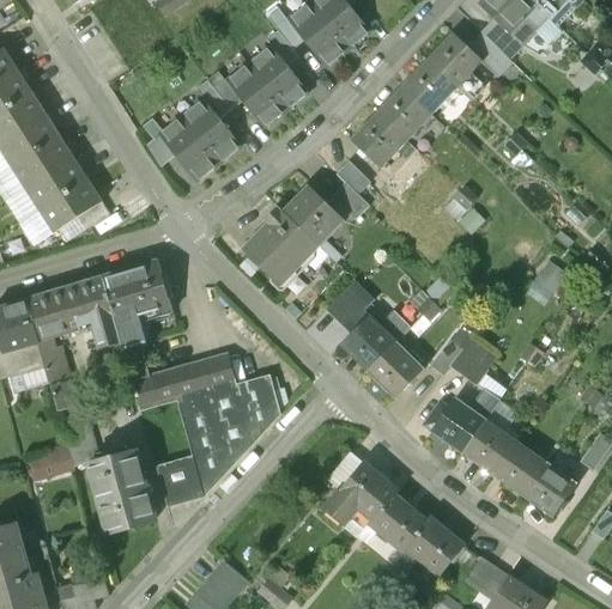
[(155,0),(162,12),(181,0),(155,0)]
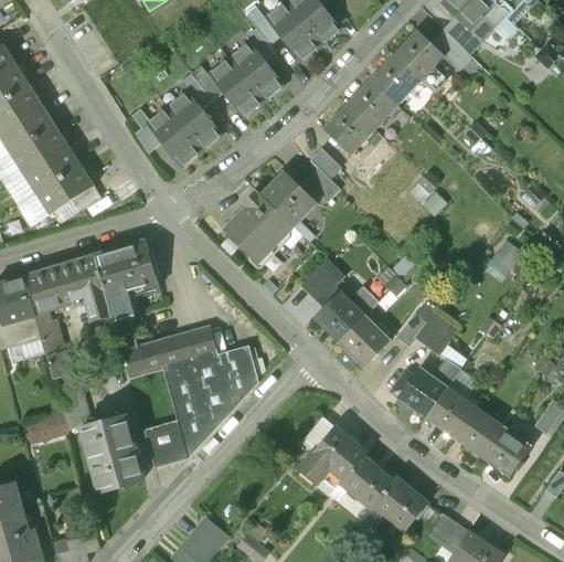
[(321,3),(318,0),(286,0),(285,1),(320,43),(340,28),(321,3)]
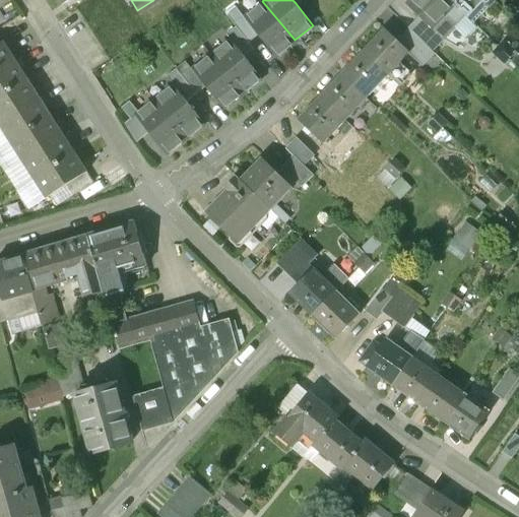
[(408,0),(406,2),(432,25),(453,3),(450,0),(408,0)]
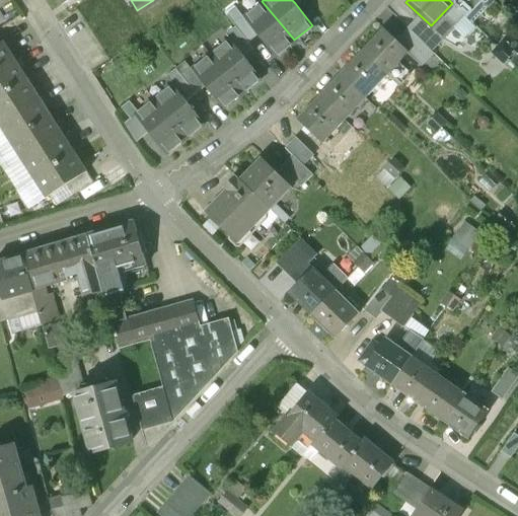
[(449,0),(452,3),(464,14),(463,14),(471,21),(472,20),(471,19),(486,4),(487,5),(491,0),(449,0)]
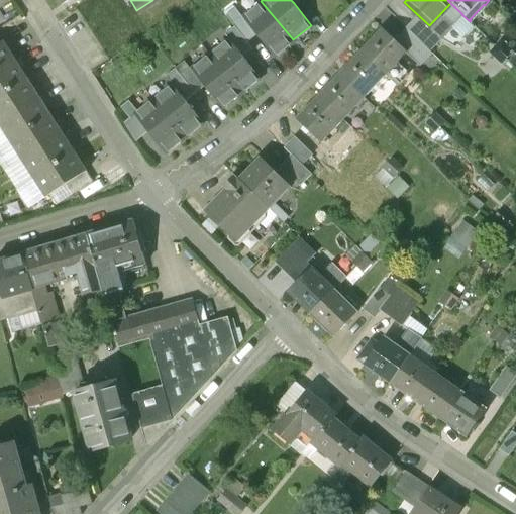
[(293,39),(261,1),(242,15),(255,32),(274,55),(293,39)]
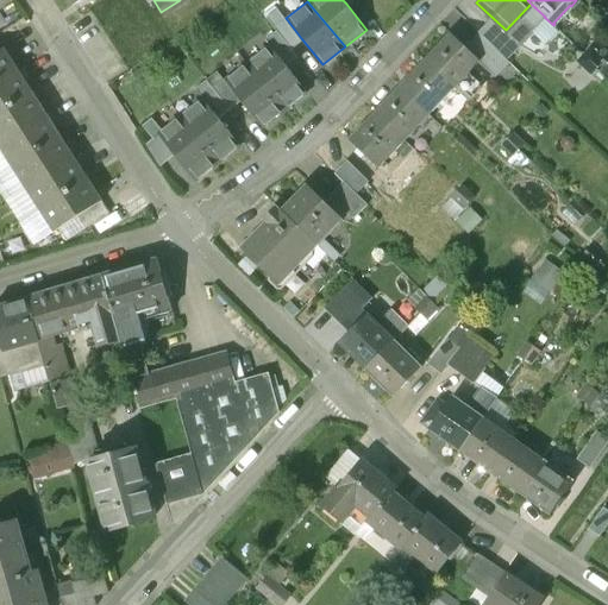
[(286,18),(276,7),(264,16),(275,29),(290,48),(301,38),(286,18)]
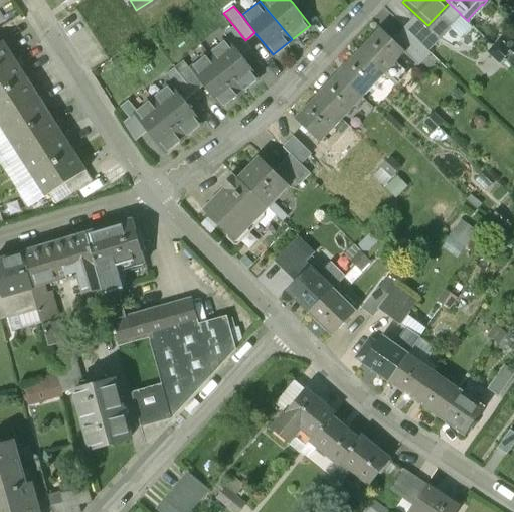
[(413,19),(406,27),(422,42),(431,35),(413,19)]
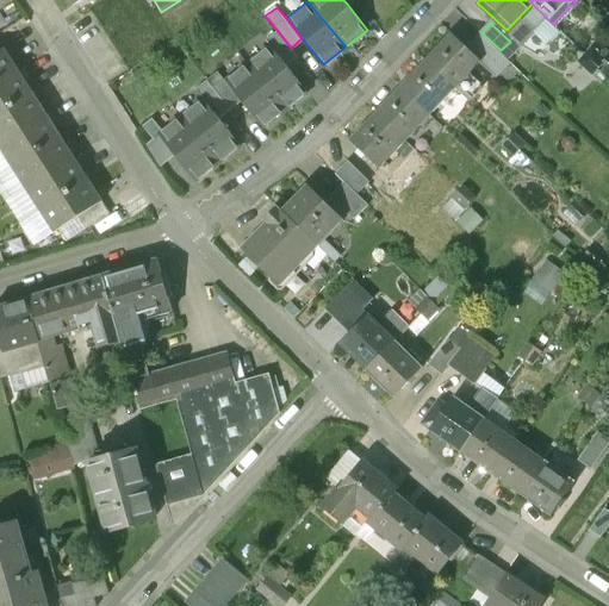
[(291,48),(275,29),(265,37),(269,43),(285,63),(296,55),(291,48)]
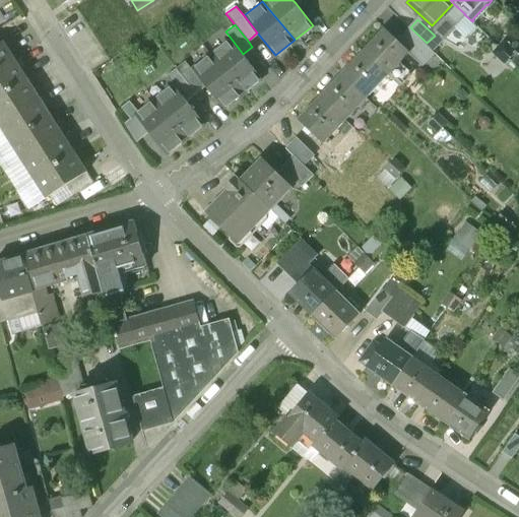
[(407,50),(383,27),(362,50),(386,73),(407,50)]
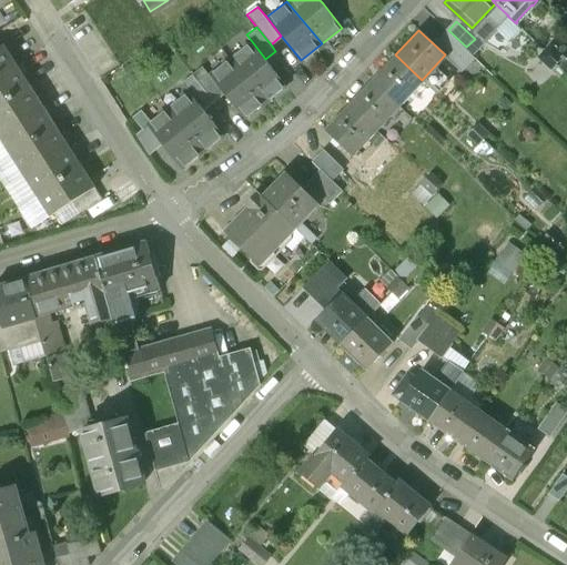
[(265,59),(251,40),(230,57),(264,100),(285,84),(265,59)]
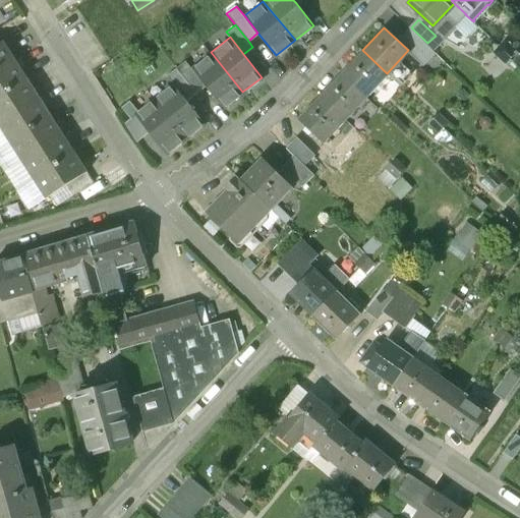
[(3,41),(0,43),(0,67),(15,59),(3,41)]
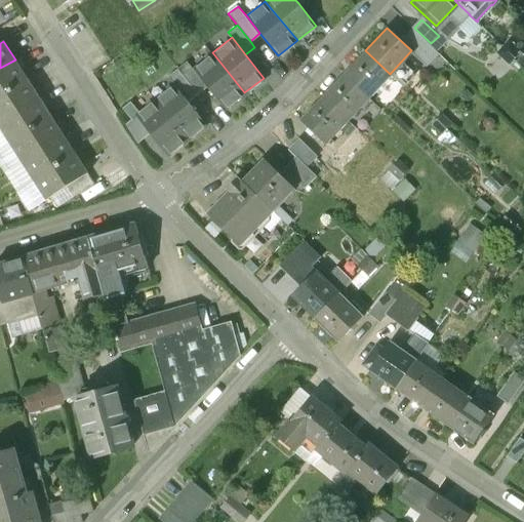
[(518,50),(508,41),(502,46),(513,55),(518,50)]
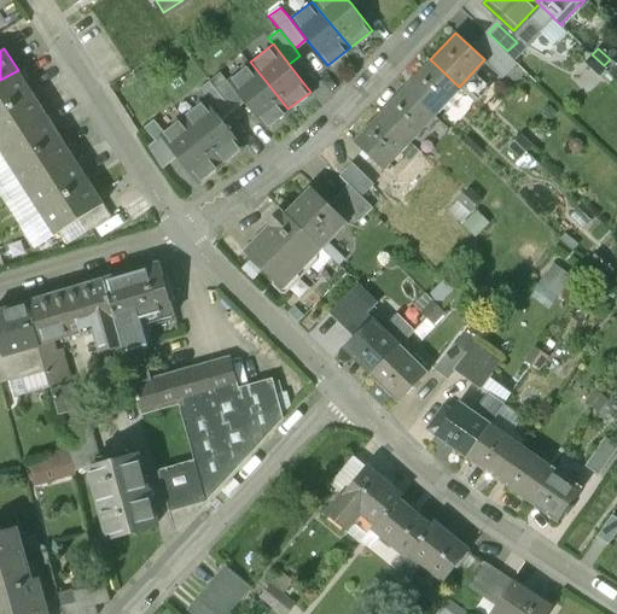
[(604,65),(592,54),(586,60),(598,71),(604,65)]
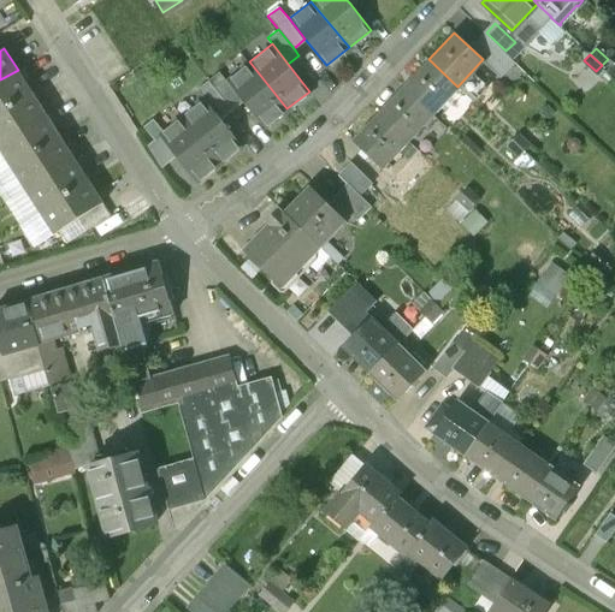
[(429,59),(403,85),(432,113),(457,87),(429,59)]
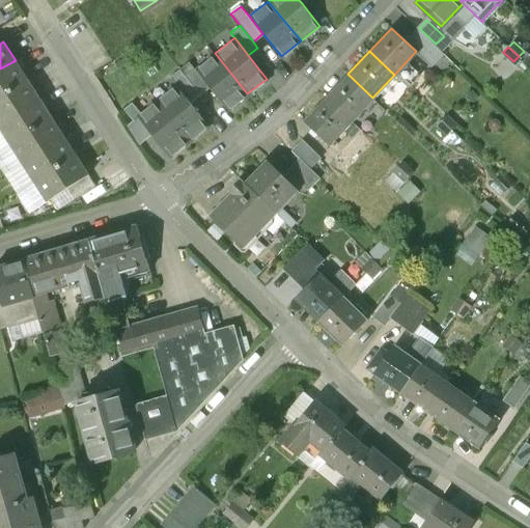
[(247,93),(215,53),(195,68),(208,86),(227,109),(247,93)]
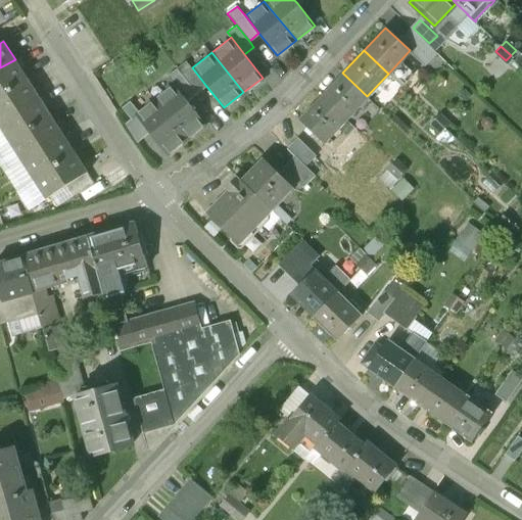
[(15,59),(0,67),(0,94),(27,78),(15,59)]
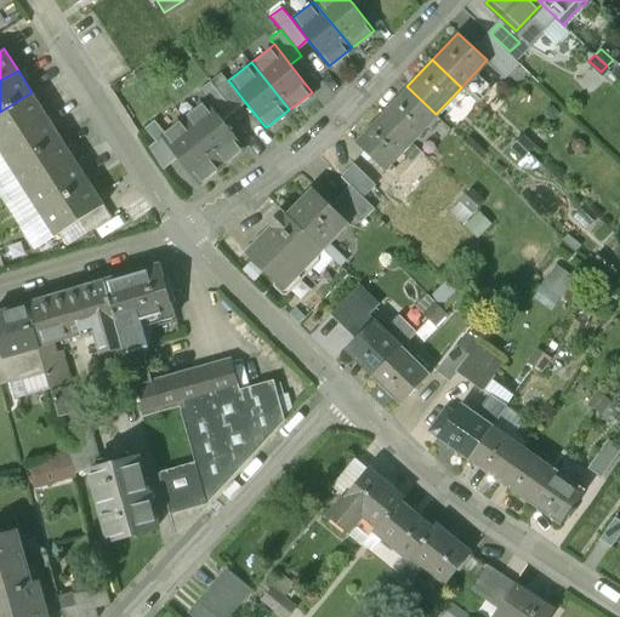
[(228,80),(220,70),(209,79),(233,110),(233,109),(244,101),(228,80)]
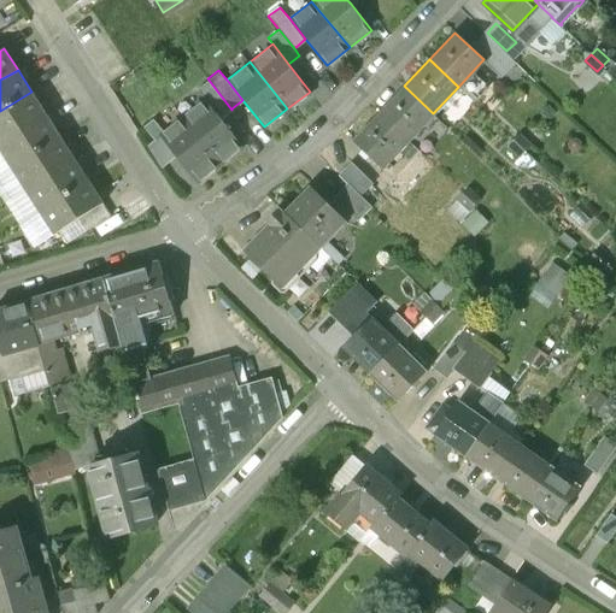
[(207,78),(197,88),(204,98),(221,118),(232,110),(207,78)]
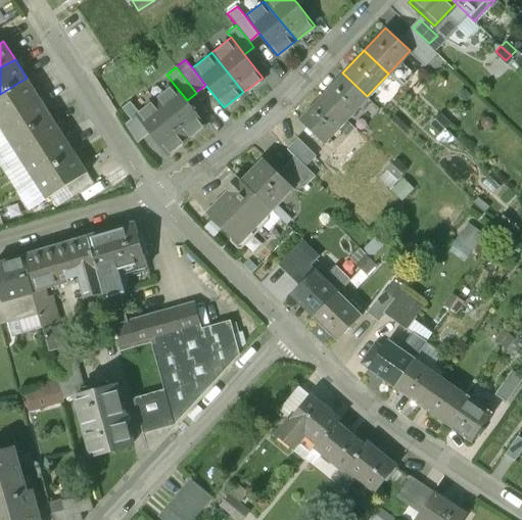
[(342,73),(321,96),(345,119),(367,96),(342,73)]
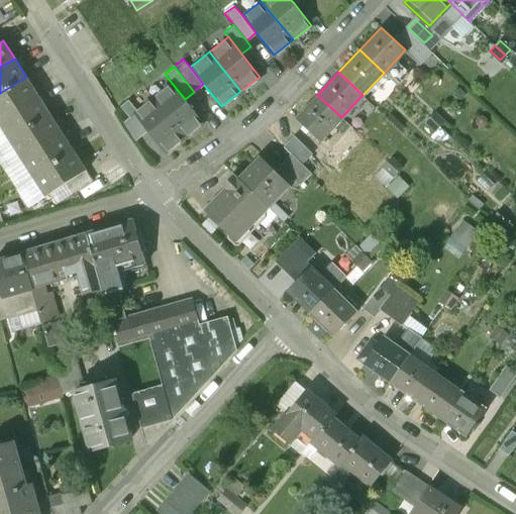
[(26,77),(0,93),(0,119),(38,95),(26,77)]
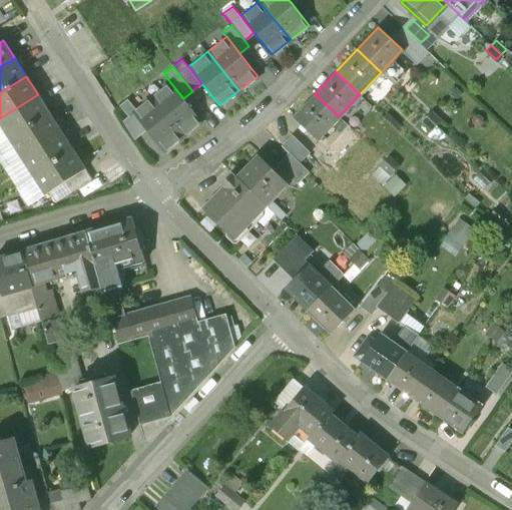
[(183,98),(169,81),(151,96),(182,135),(200,120),(183,98)]
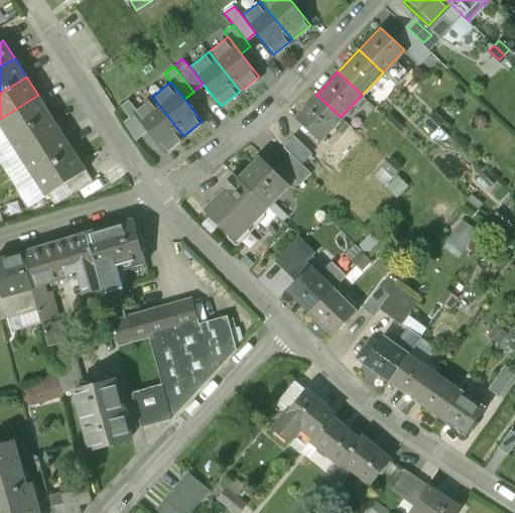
[(38,95),(0,119),(0,123),(10,138),(50,113),(38,95)]
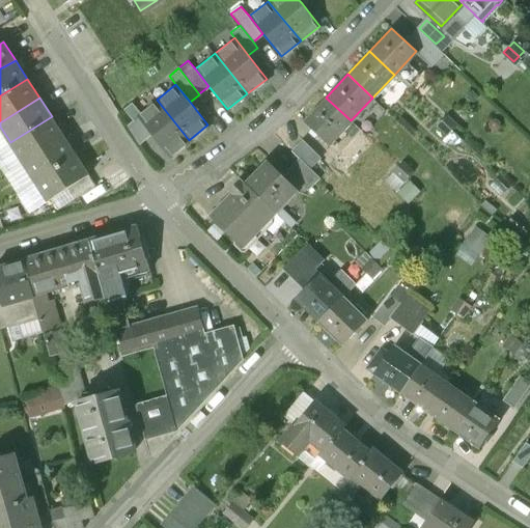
[(351,120),(326,98),(304,120),(329,143),(351,120)]
